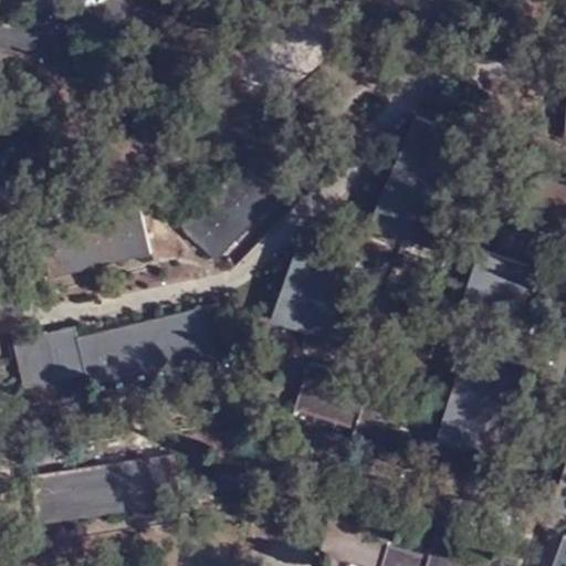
[(367,228),(376,231),(422,119),(415,116),(367,228)]
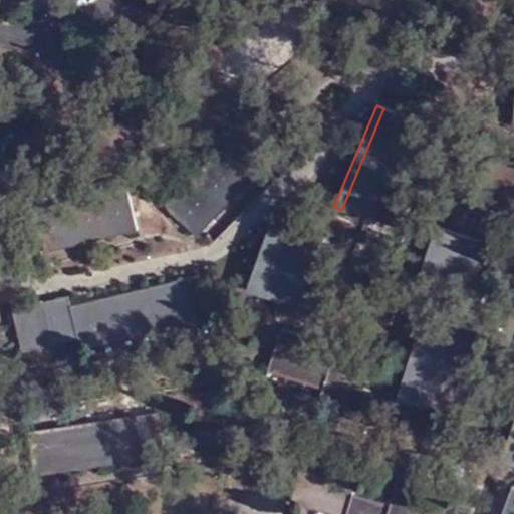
[(383,108),(341,210),(382,227),(425,127),(383,108)]
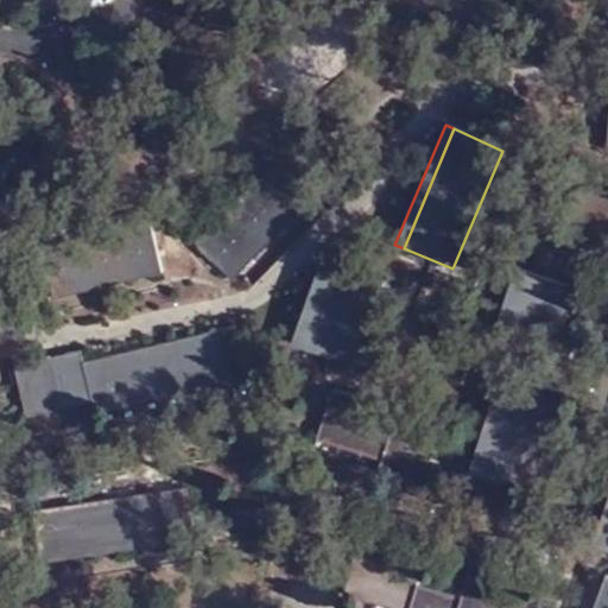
[(229,282),(310,200),(272,162),(191,245),(229,282)]
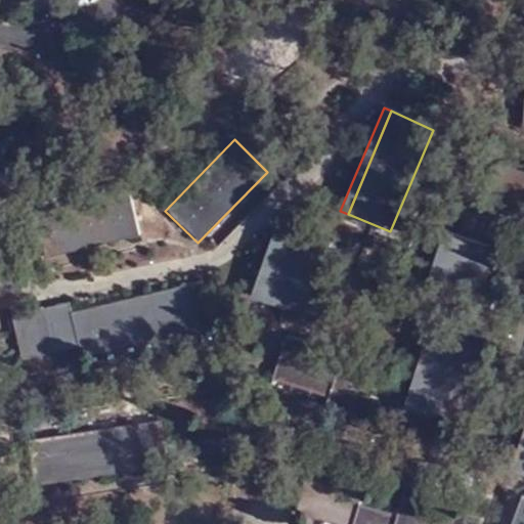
[(45,259),(137,237),(128,192),(36,214),(45,259)]
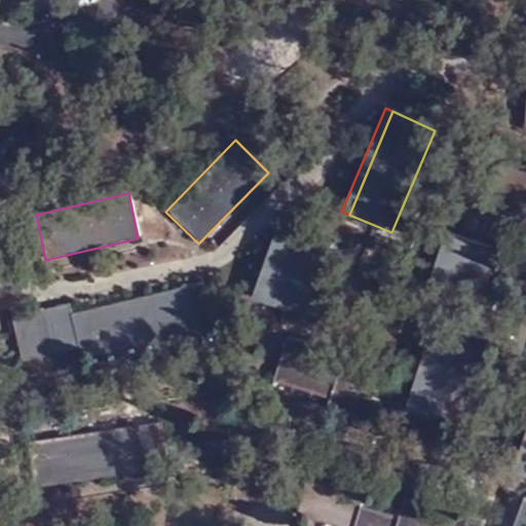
[(253,298),(259,300),(290,215),(283,213),(253,298)]
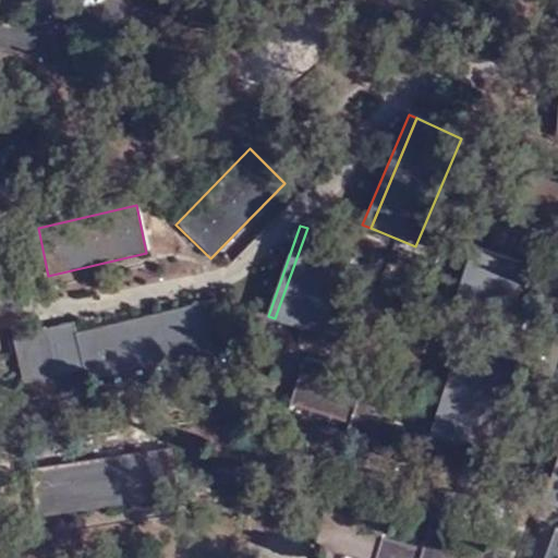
[(307,228),(275,318),(319,335),(352,245),(307,228)]
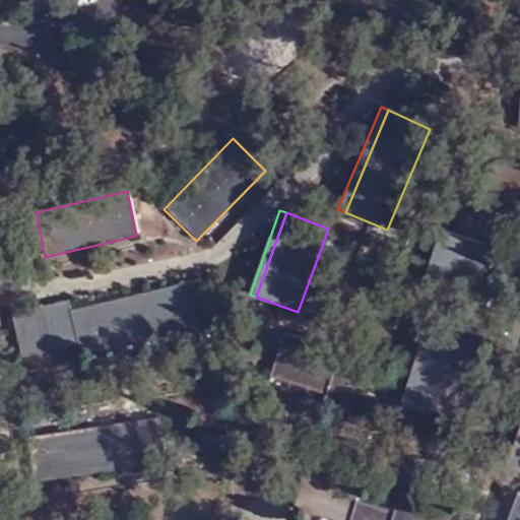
[(469,312),(491,248),(439,231),(417,295),(469,312)]
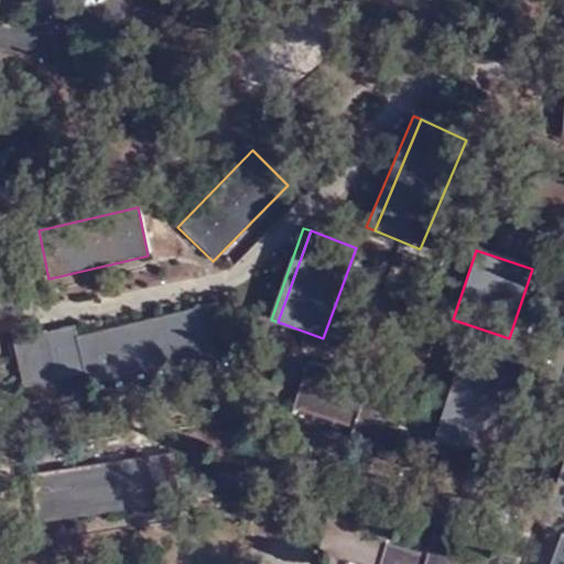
[(87,383),(228,350),(217,302),(76,336),(75,326),(12,342),(23,388),(85,375),(87,383)]
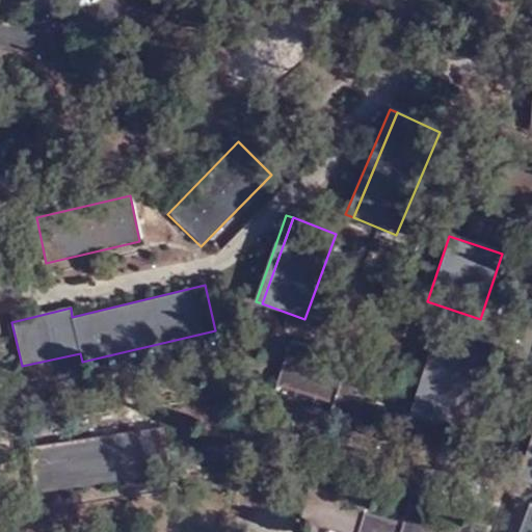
[(462,429),(489,345),(437,327),(410,413),(462,429)]
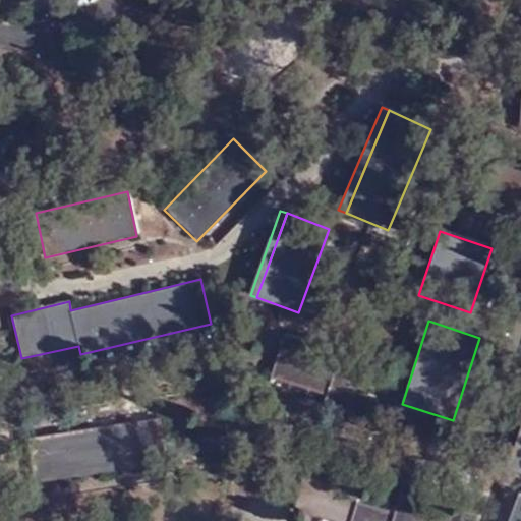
[(360,416),(373,373),(338,362),(340,353),(285,334),(271,378),(325,396),(323,404),(360,416)]
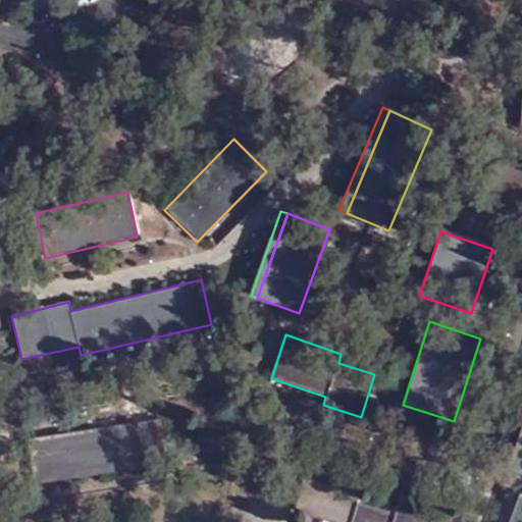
[(34,483),(165,465),(159,420),(28,438),(34,483)]
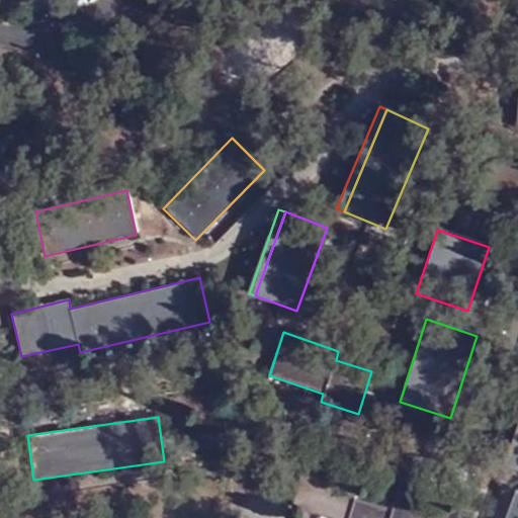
[(517,421),(503,463),(512,466),(517,449),(517,421)]
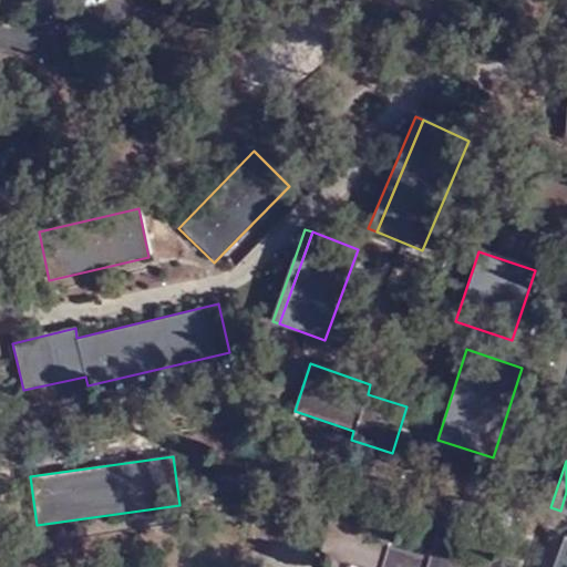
[(491,566),(495,554),(435,536),(429,557),(388,546),(393,526),(334,507),(321,555),(361,566),(491,566)]
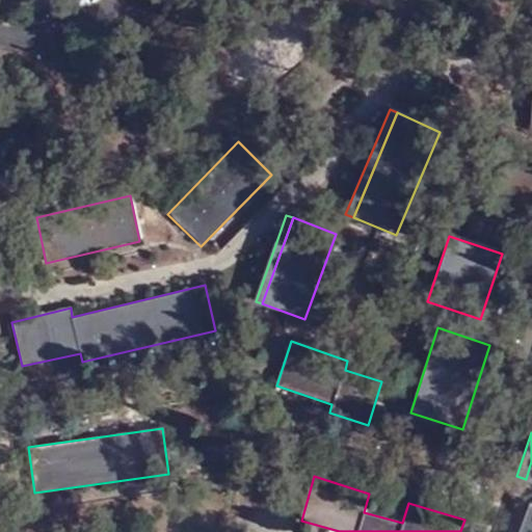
[(519,531),(531,531),(531,502),(519,531)]
